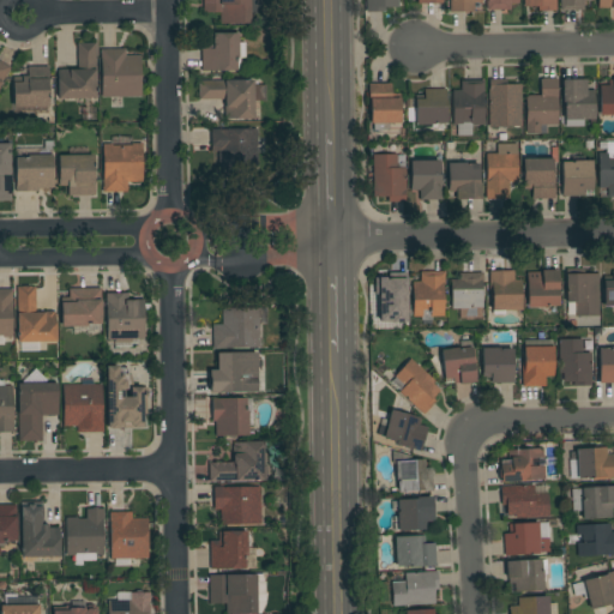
[(260,0),(260,7),(257,7),(257,13),(251,13),(251,23),(220,24),(220,12),(203,13),(203,0),(260,0)]
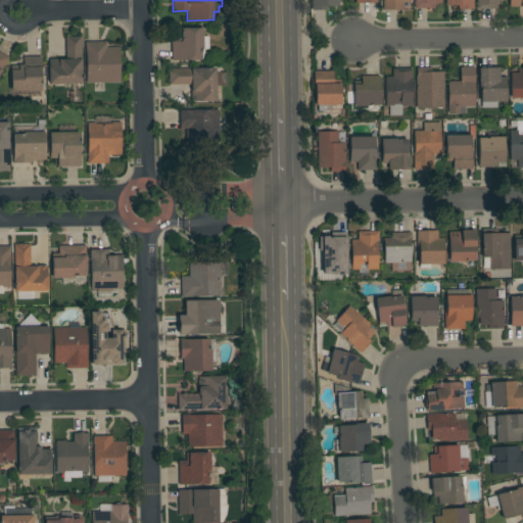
[(339,0),(339,6),(328,6),(328,10),(312,10),(312,0),(339,0)]
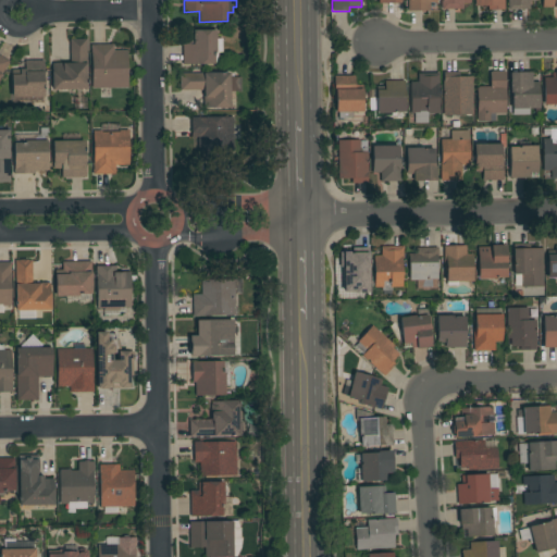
[(436,0),(437,2),(430,2),(430,11),(408,11),(408,0),(436,0)]
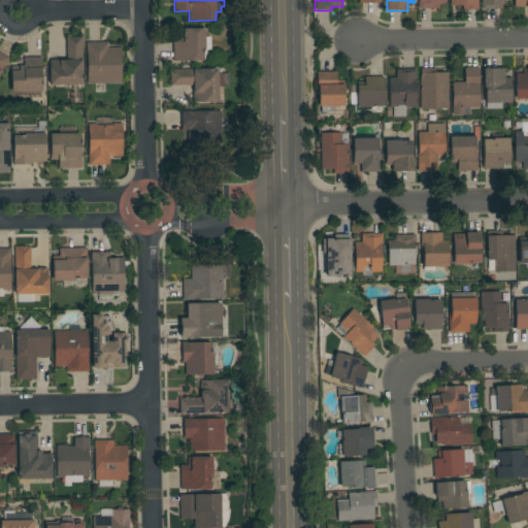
[(446,0),(446,3),(439,3),(439,8),(418,8),(418,0),(446,0)]
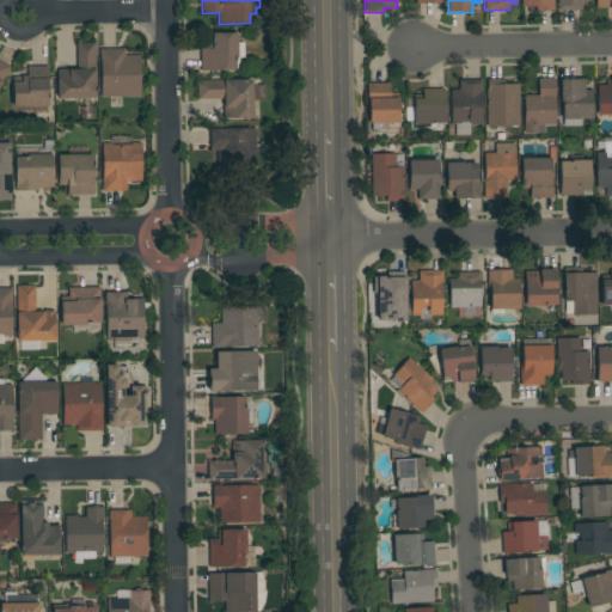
[(554,0),(555,11),(536,11),(536,7),(522,7),(521,0),(554,0)]
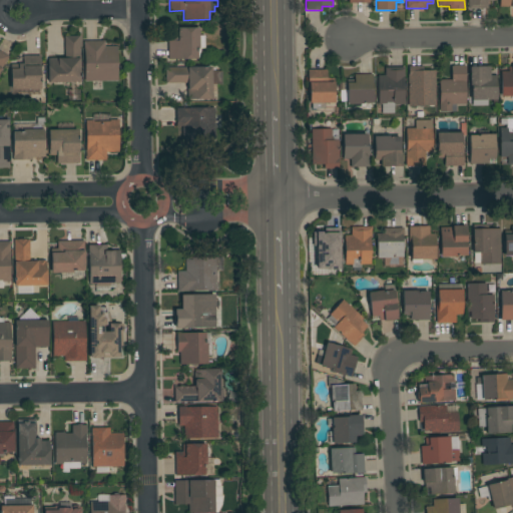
[(488,0),(488,8),(468,9),(468,0),(488,0)]
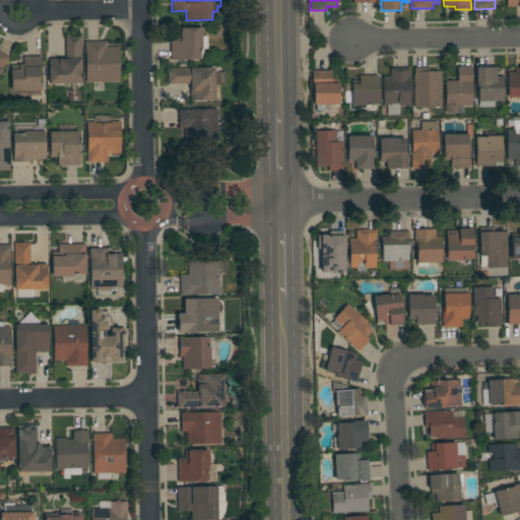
[(519,0),(519,7),(518,8),(518,6),(506,6),(506,0),(519,0)]
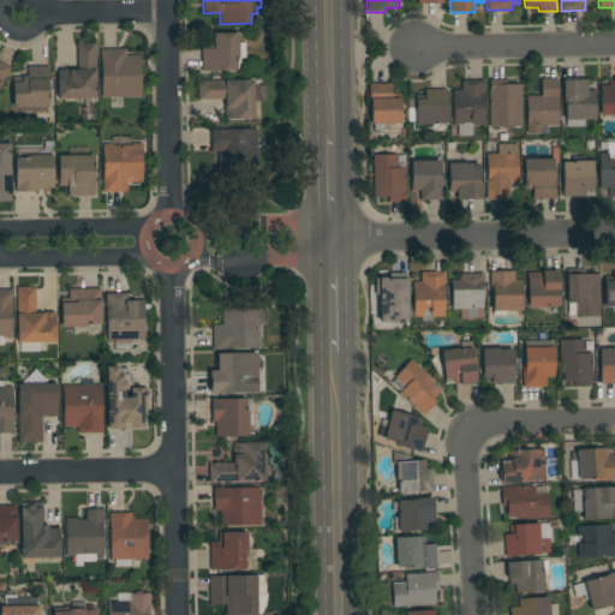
[(202,43),(210,42),(210,34),(238,34),(239,58),(237,58),(237,71),(202,71),(202,43)]
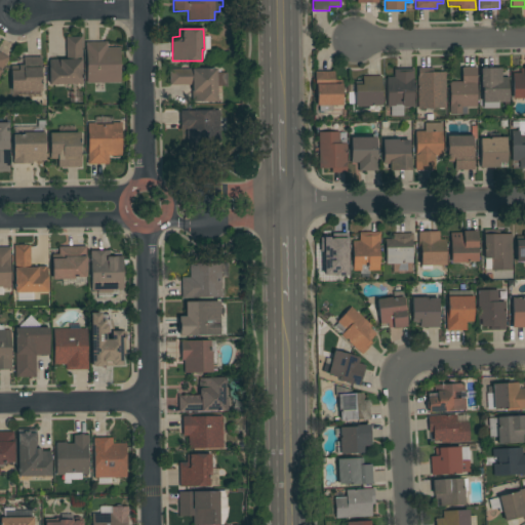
[(49,59),(67,59),(66,37),(82,37),(83,84),(50,84),(49,59)]
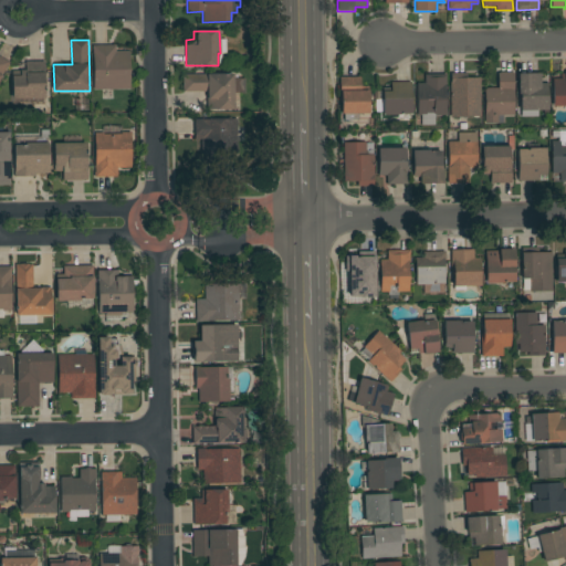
[(116,45),(116,52),(129,51),(129,55),(135,55),(135,75),(130,75),(130,90),(94,90),(93,45),(116,45)]
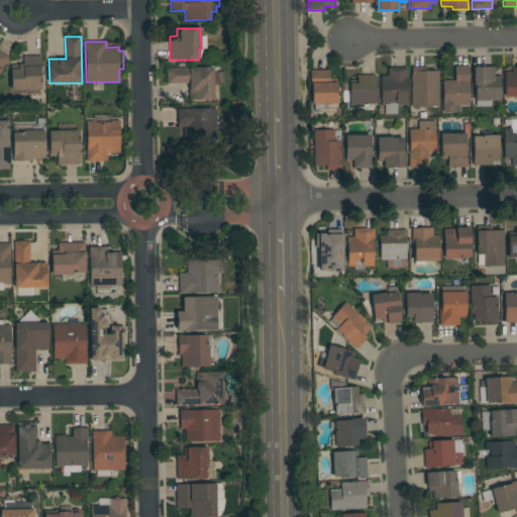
[(0,52),(9,57),(0,72),(0,52)]
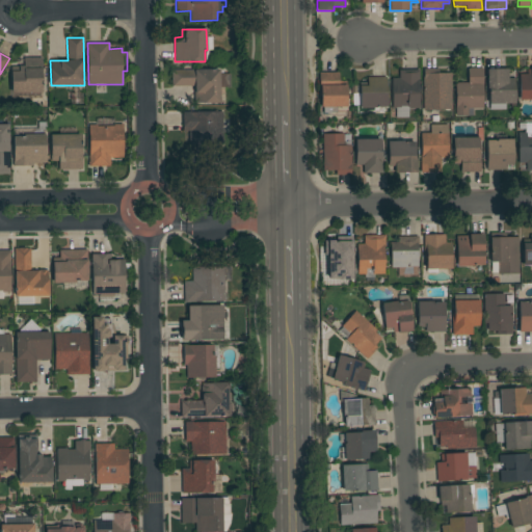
[(11,72),(11,67),(24,65),(24,58),(42,57),(43,92),(11,94),(11,72)]
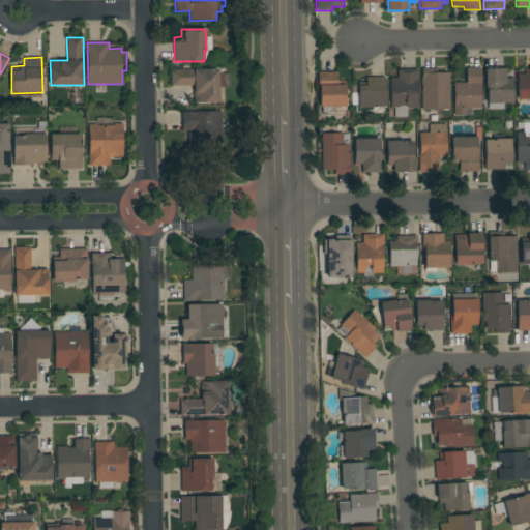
[(472,108),(472,115),(454,115),(453,83),(455,83),(467,83),(466,68),(468,68),(468,67),(479,67),(479,68),(481,68),(481,108),(472,108)]
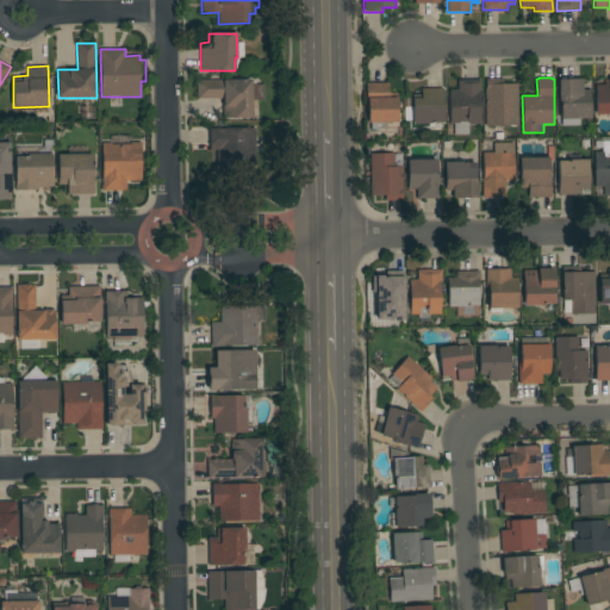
[(518,126),(485,126),(485,88),(486,88),(486,79),(503,79),(503,83),(517,83),(518,126)]
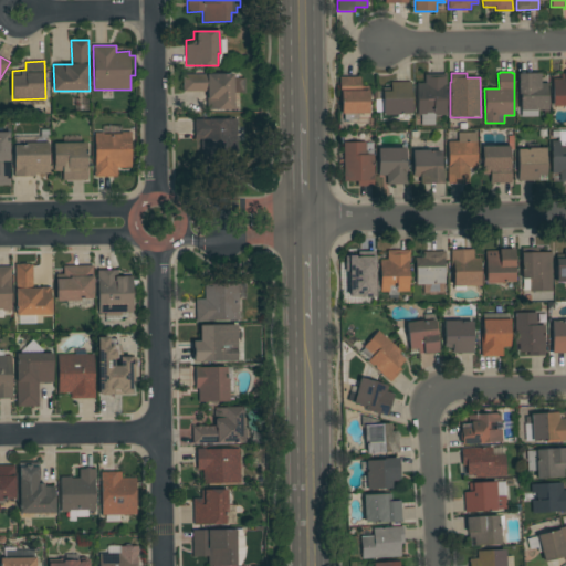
[(541,73),(541,83),(547,83),(548,108),(551,108),(551,115),(544,115),(544,111),(521,111),(521,97),(519,97),(517,74),(541,73)]
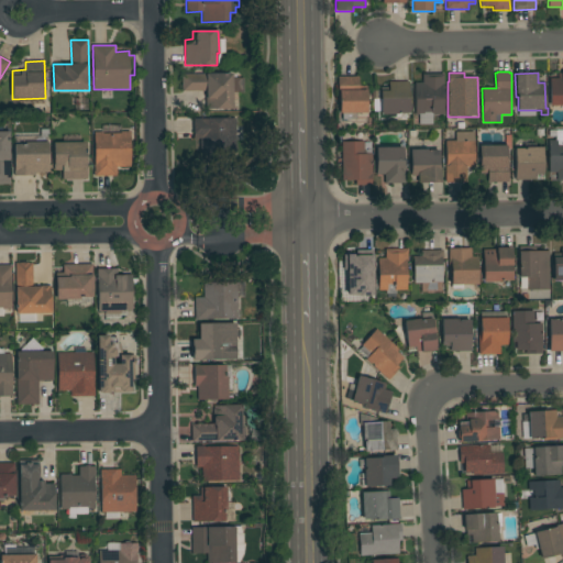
[(232,78),(243,78),(243,92),(232,92),(233,109),(206,109),(206,97),(207,97),(207,91),(181,91),(181,74),(232,74),(232,78)]
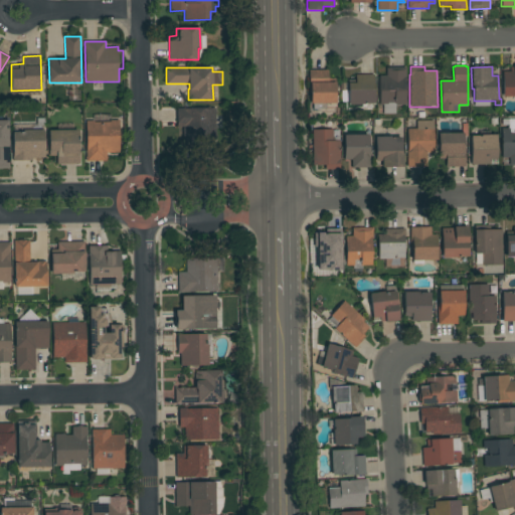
[(405,67),(406,78),(405,78),(406,105),(395,105),(395,114),(383,114),(383,105),(379,105),(379,87),(377,87),(377,80),(379,80),(379,75),(386,75),(386,67),(405,67)]
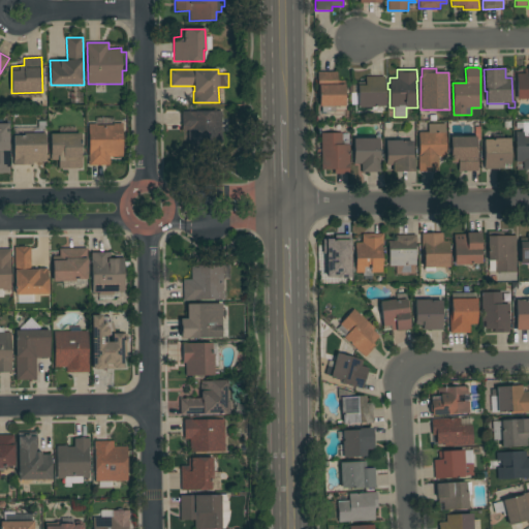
[(525,73),(525,69),(528,69),(528,99),(517,99),(517,73),(525,73)]
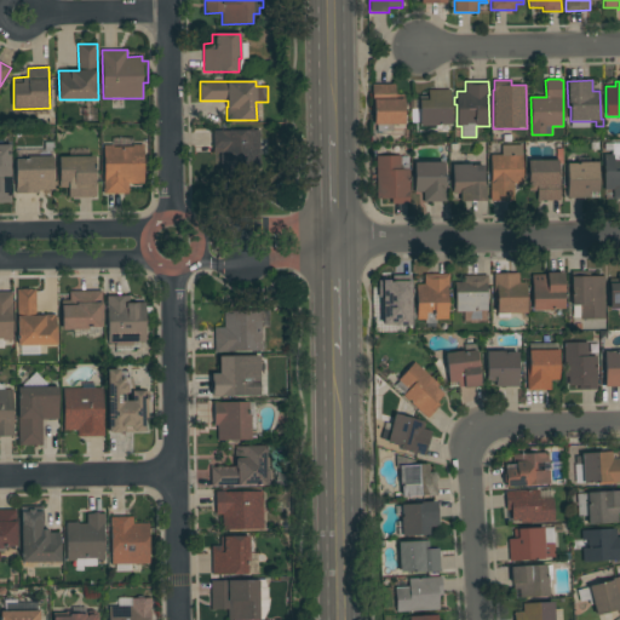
[(395,84),(395,95),(403,93),(403,102),(405,102),(405,105),(403,105),(405,125),(392,125),(392,132),(377,132),(377,125),(374,125),(374,110),(372,110),(372,85),(395,84)]
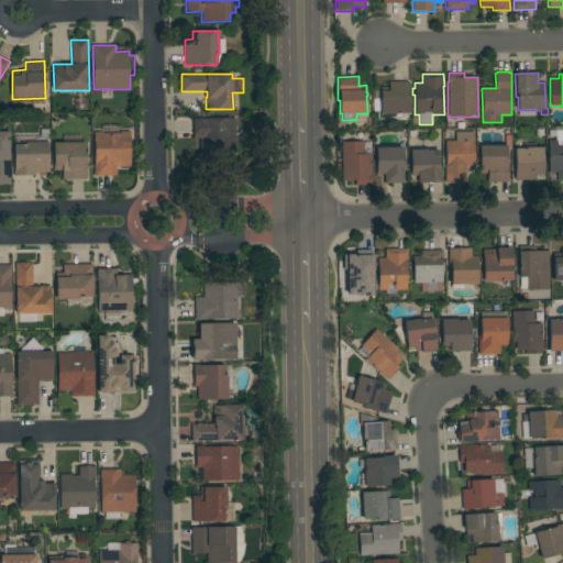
[(409,81),(409,113),(398,113),(398,114),(382,114),(382,111),(373,111),(373,91),(381,90),(381,87),(388,87),(388,81),(409,81)]
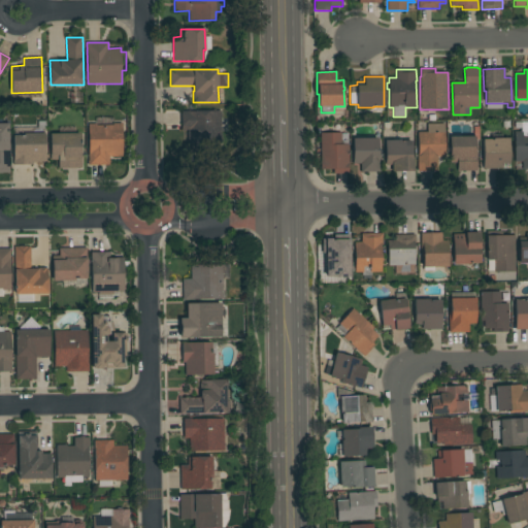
[(222,143),(188,144),(187,130),(182,130),(182,111),(188,111),(188,112),(221,111),(222,143)]
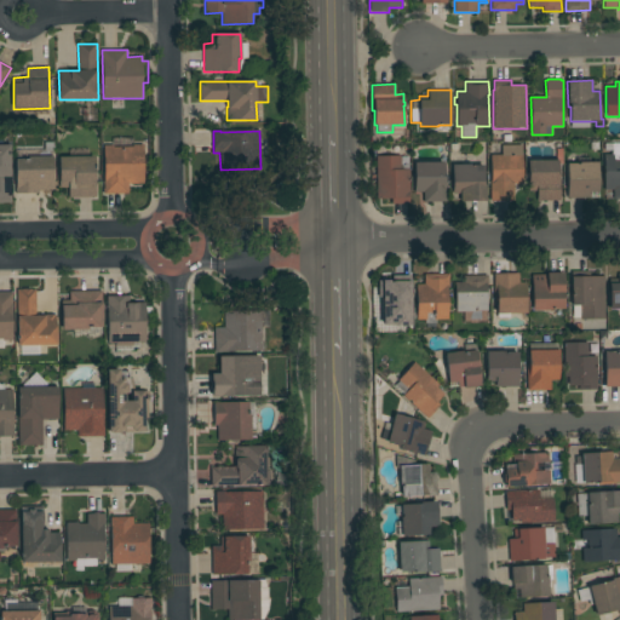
[(619,199),(614,199),(614,189),(604,190),(604,155),(612,154),(612,150),(604,150),(604,143),(619,143),(619,199)]
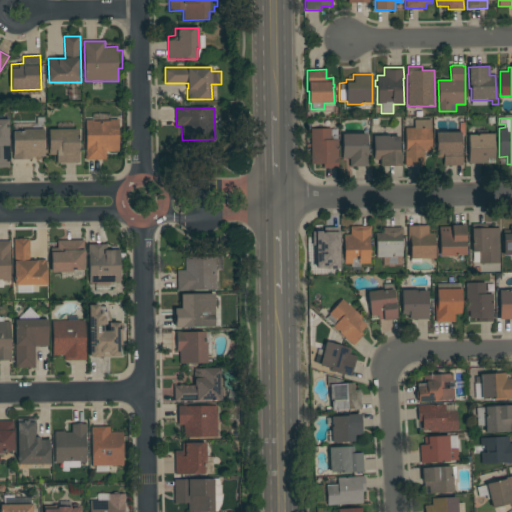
[(93,120),(93,122),(110,122),(110,120),(118,119),(119,152),(106,152),(106,160),(85,160),(85,155),(86,155),(85,120),(93,120)]
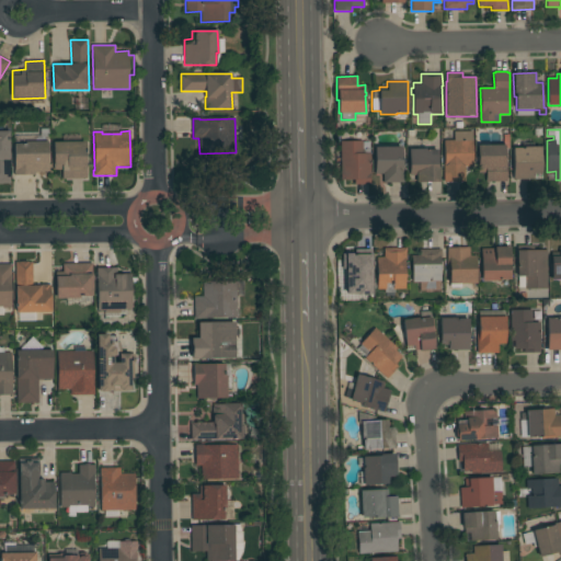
[(0,132),(9,132),(10,184),(0,184),(0,132)]
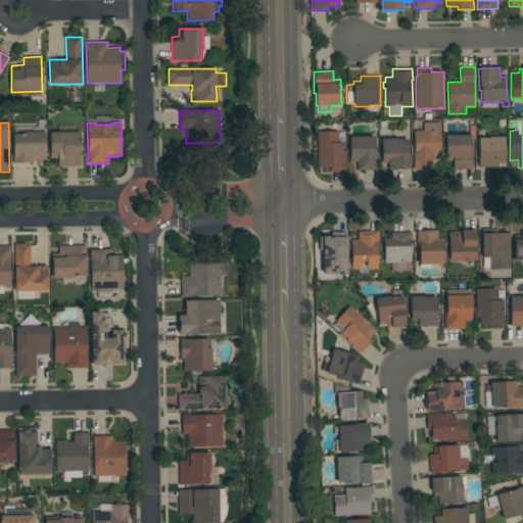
[(423,130),(423,123),(440,123),(441,155),(433,155),(433,170),(414,170),(414,153),(415,153),(414,131),(423,130)]
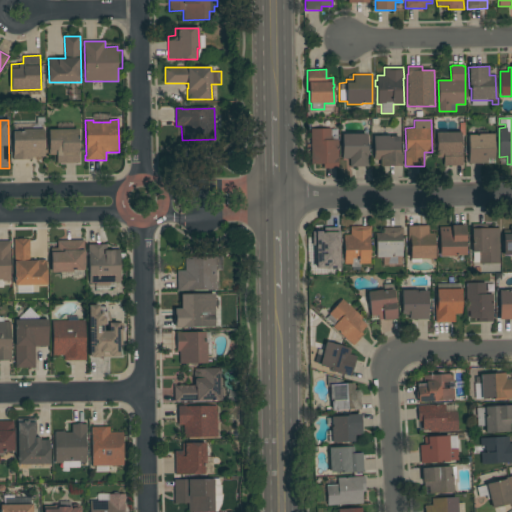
[(331,128),(331,129),(337,129),(337,140),(338,140),(338,162),(337,162),(338,168),(323,168),(323,164),(311,165),(311,129),(331,128)]
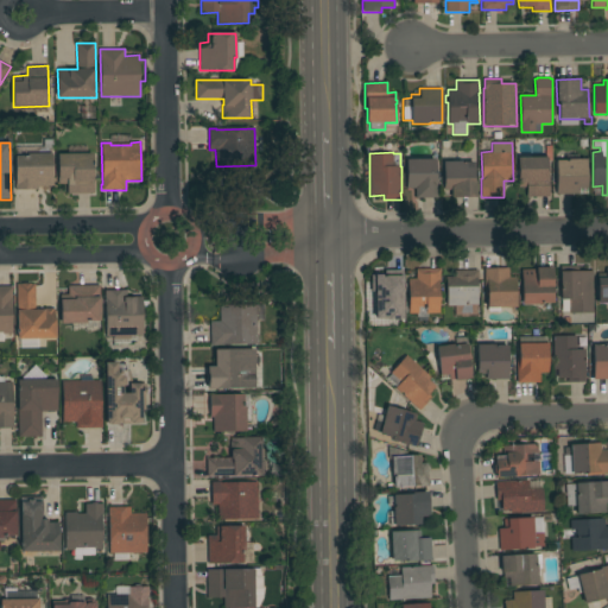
[(52,153),(52,187),(38,187),(38,189),(16,190),(16,156),(27,156),(27,153),(52,153)]
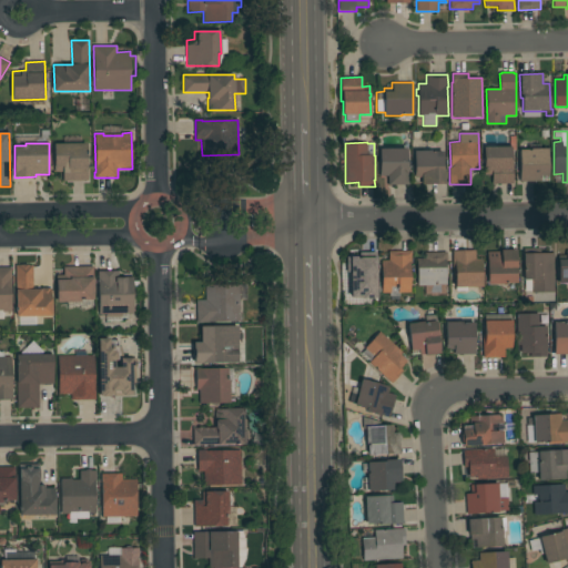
[(88,143),(88,181),(69,181),(69,172),(54,172),(54,143),(88,143)]
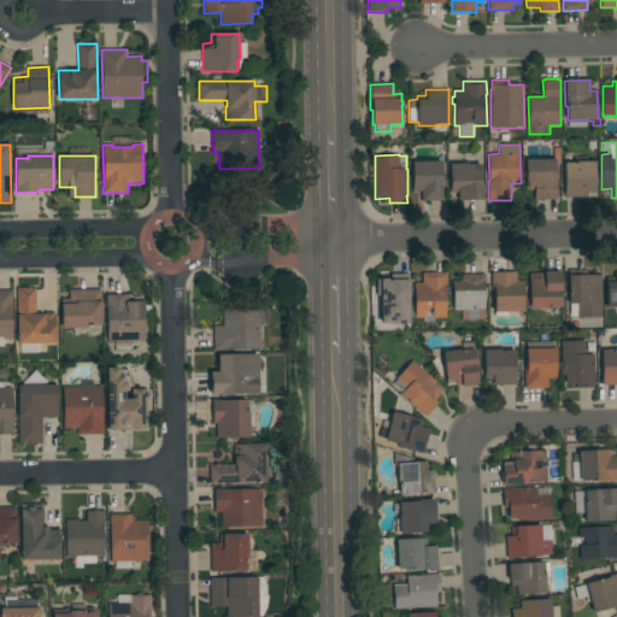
[(459,164),(459,157),(480,156),(480,164),(481,164),(482,183),(483,183),(483,200),(458,201),(458,192),(451,192),(450,164),(459,164)]
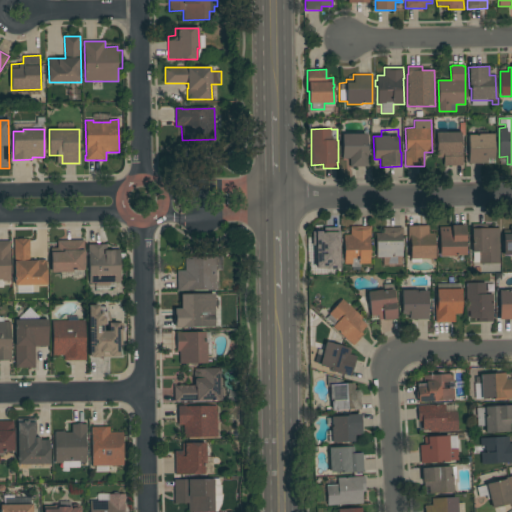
[(461,132),(461,150),(462,150),(463,166),(444,166),(444,157),(436,158),(436,132),(461,132)]
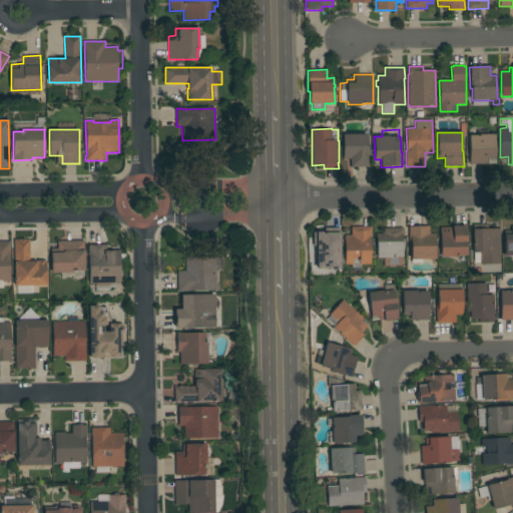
[(368,134),(368,145),(369,145),(370,166),(350,167),(350,159),(343,159),(343,134),(368,134)]
